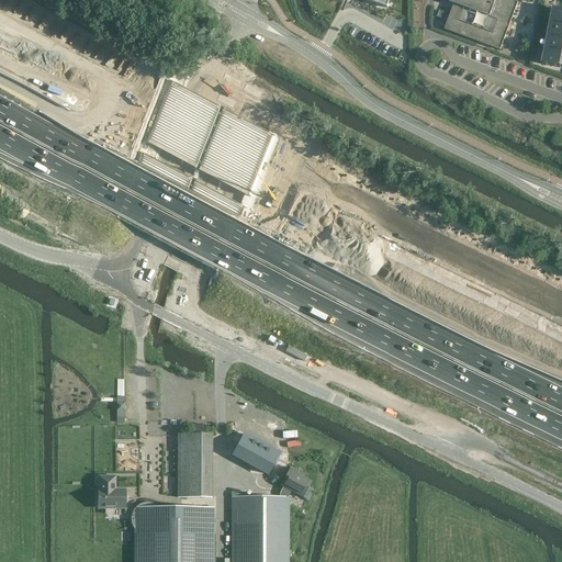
[(454,4),(445,30),(501,51),(518,2),(510,0),(449,0),(449,2),(454,4)]
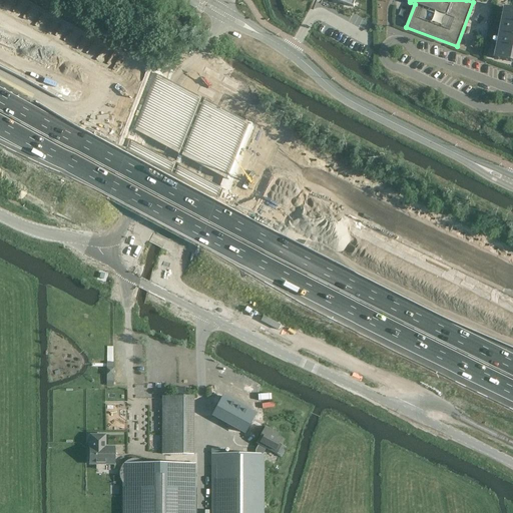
[(512,9),(505,8),(495,58),(512,62),(512,9)]
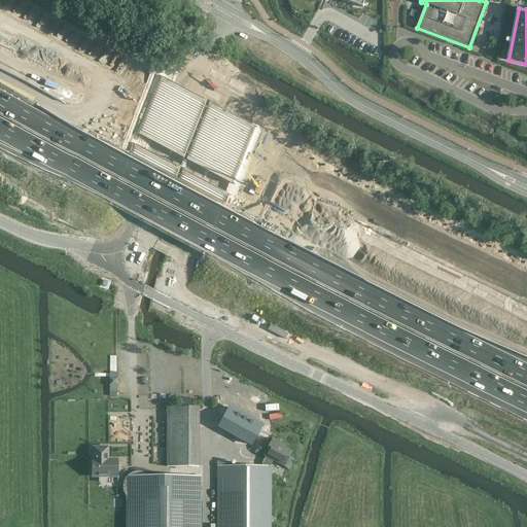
[(166,408),(165,466),(198,466),(198,409),(166,408)]
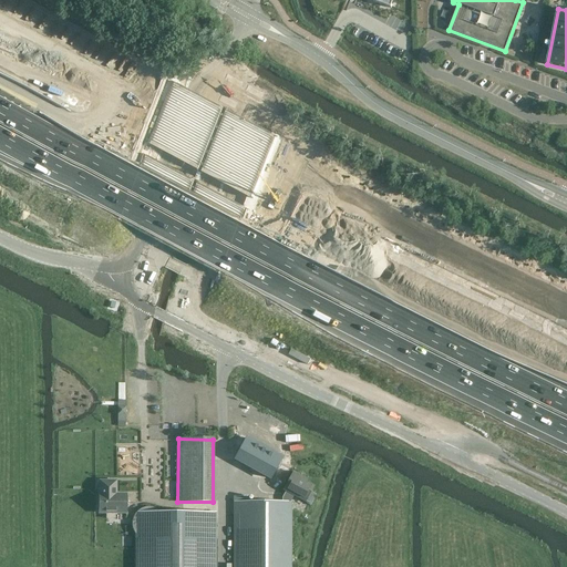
[(246,439),(235,459),(270,478),(282,459),(246,439)]
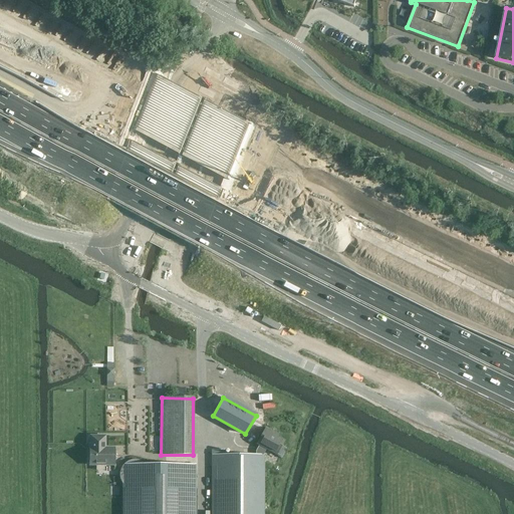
[(273,433),(265,429),(256,445),(258,446),(255,452),(255,456),(212,456),(211,513),(264,513),(264,456),(262,456),(265,450),(280,458),(286,448),(281,446),(283,442),(272,435),(273,433)]
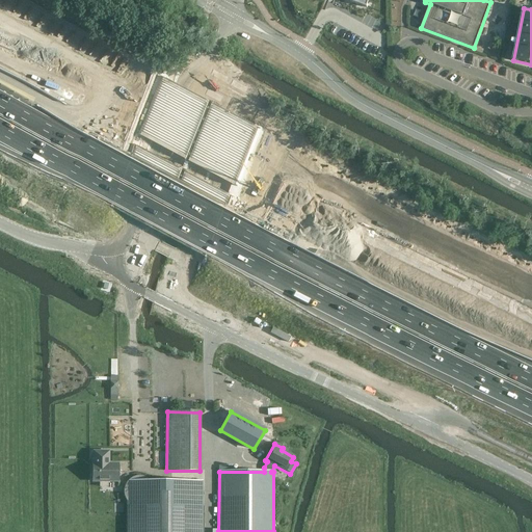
[(94,464),(92,464),(92,481),(100,481),(100,479),(107,479),(107,481),(118,481),(118,464),(108,464),(108,452),(94,452),(94,464)]
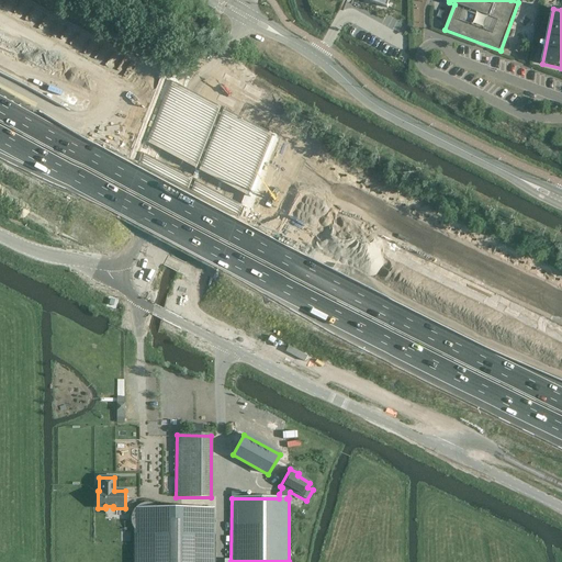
[(131,517),(131,519),(131,521),(131,524),(132,526),(133,528),(134,530),(135,531),(136,531),(136,544),(135,561),(213,561),(213,543),(213,509),(181,509),(160,508),(159,508),(157,506),(156,505),(154,504),(152,504),(149,503),(147,503),(145,503),(143,504),(141,504),(138,505),(137,506),(135,508),(134,509),(133,512),(132,514),(131,515),(131,517)]
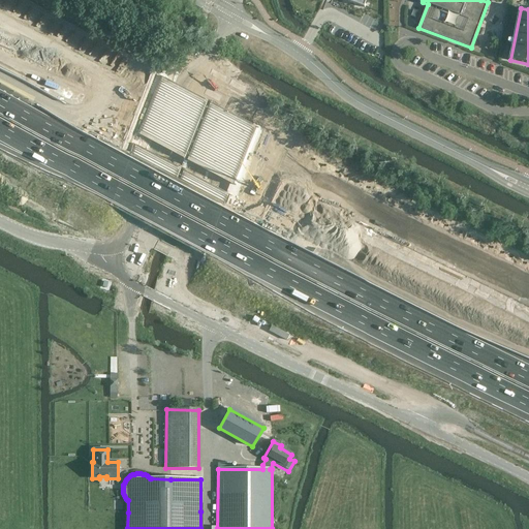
All buildings are outlined.
